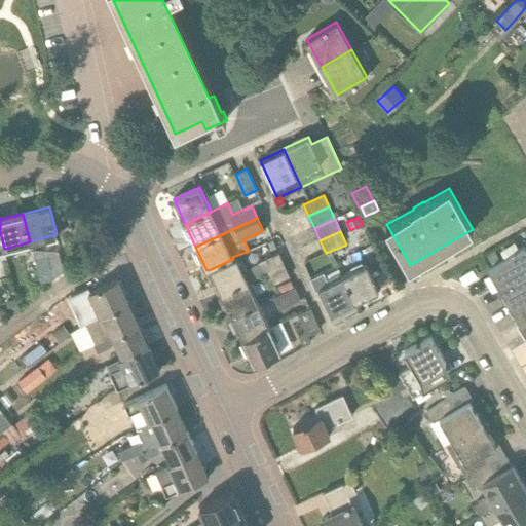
[(265,242),(269,251),(275,248),(272,239),(265,242)]
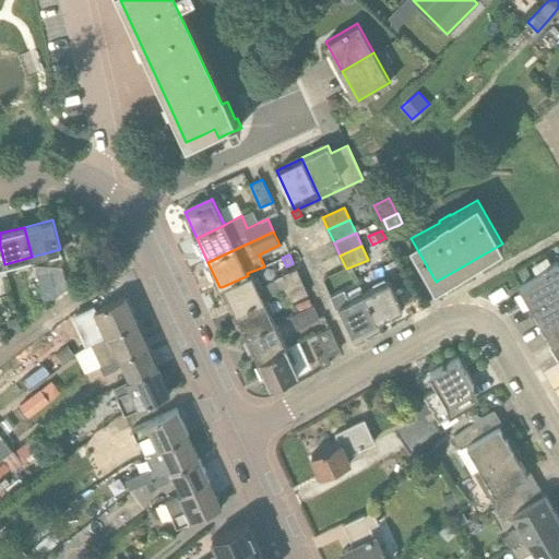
[(558,286),(558,262),(558,263),(558,262),(520,285),(531,304),(558,286)]
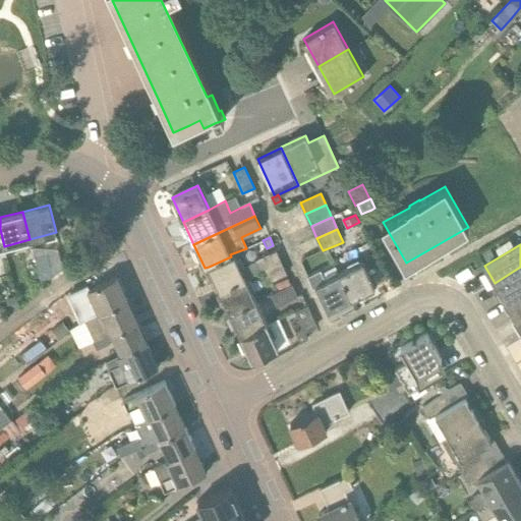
[(482,253),(488,264),(497,258),(490,248),(482,253)]
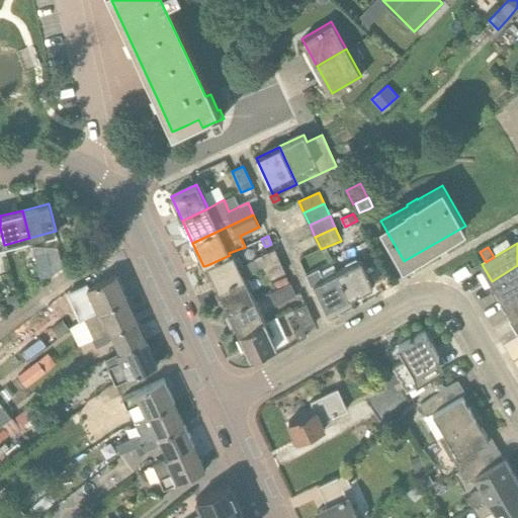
[(258,269),(279,260),(274,248),(253,258),(254,260),(258,269)]
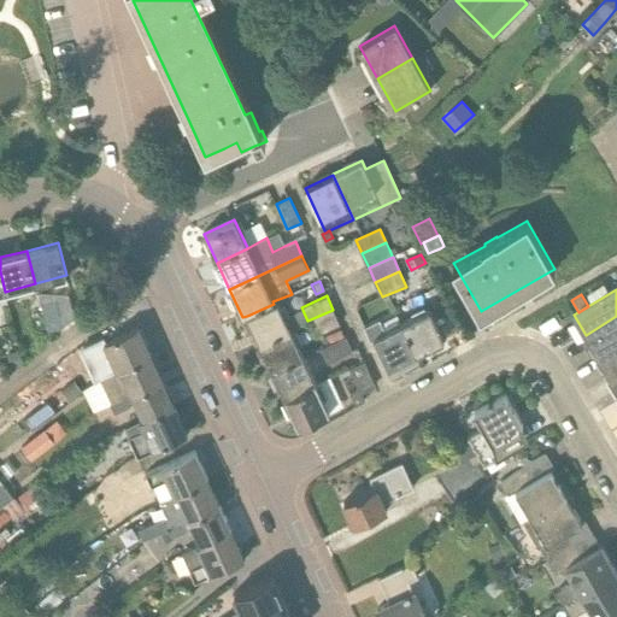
[(291,329),(307,321),(303,310),(286,317),(278,301),(274,304),(247,316),(259,344),(292,329),(291,329)]
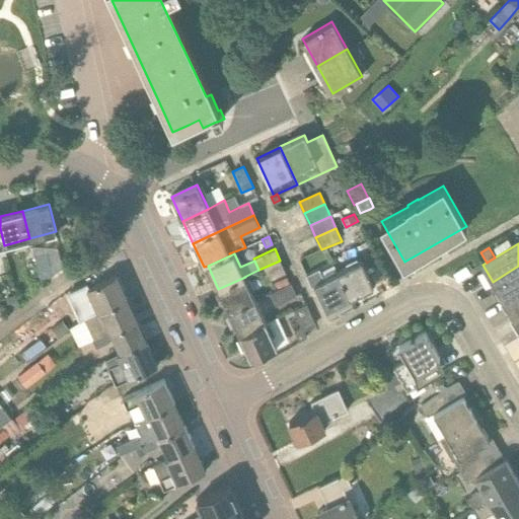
[(45,254),(34,256),(40,277),(50,275),(45,254)]
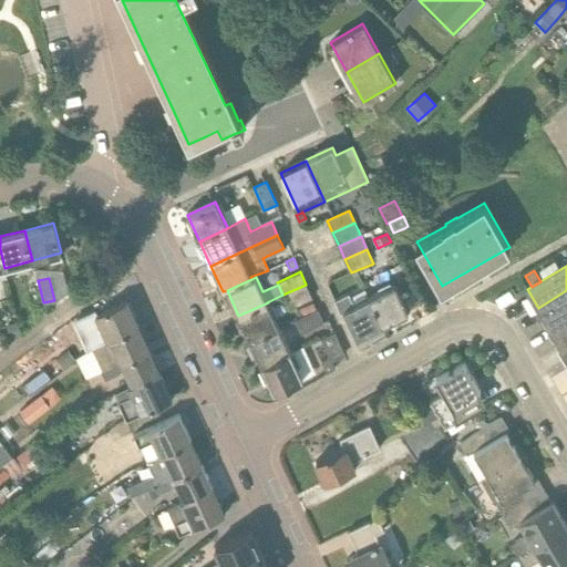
[(306,285),(282,295),(289,309),(311,299),(306,285)]
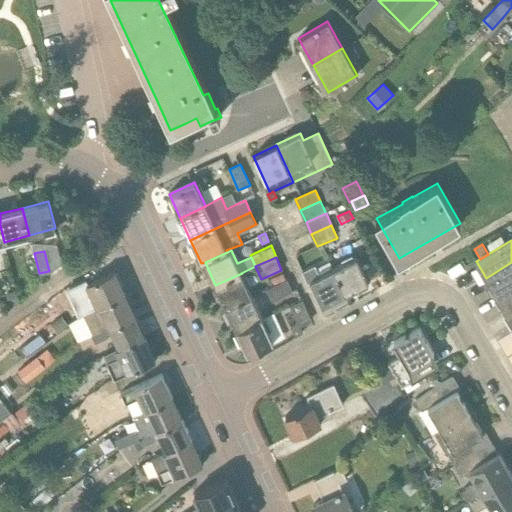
[(345,294),(368,283),(357,258),(333,269),(345,294)]
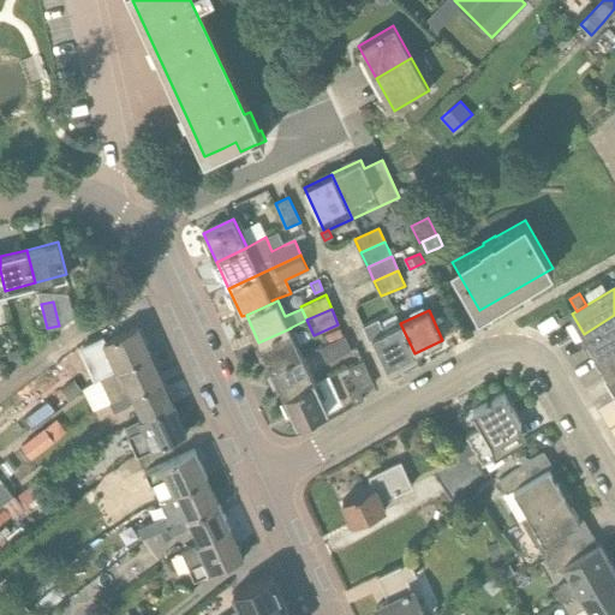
[(614,344),(614,315),(584,334),(597,356),(614,344)]
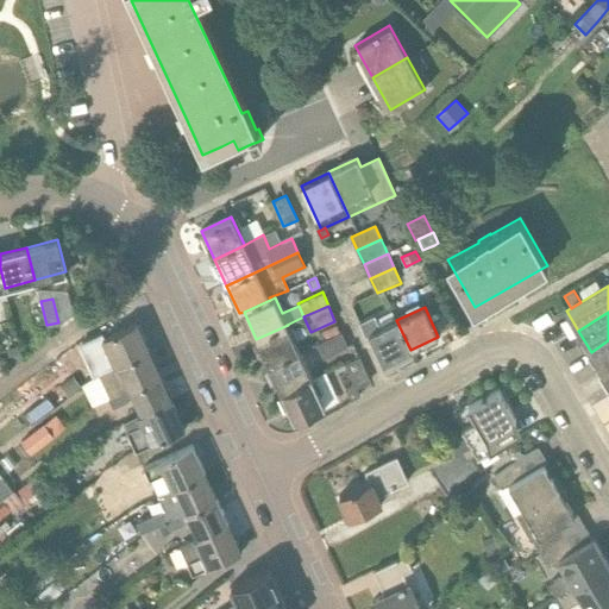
[(396,320),(393,313),(360,327),(364,336),(369,333),(383,364),(410,350),(396,320)]
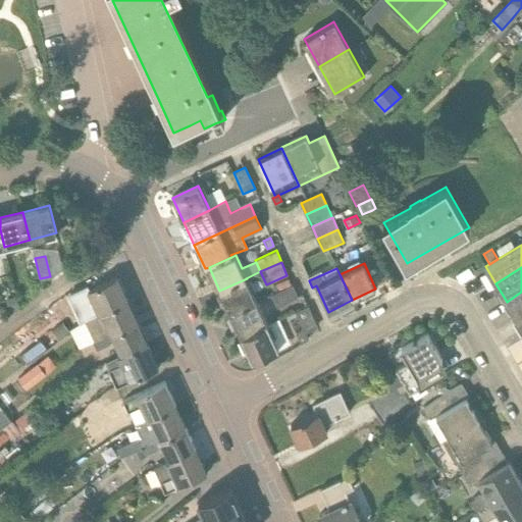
[(90,317),(127,300),(116,276),(73,296),(79,306),(86,320),(90,317)]
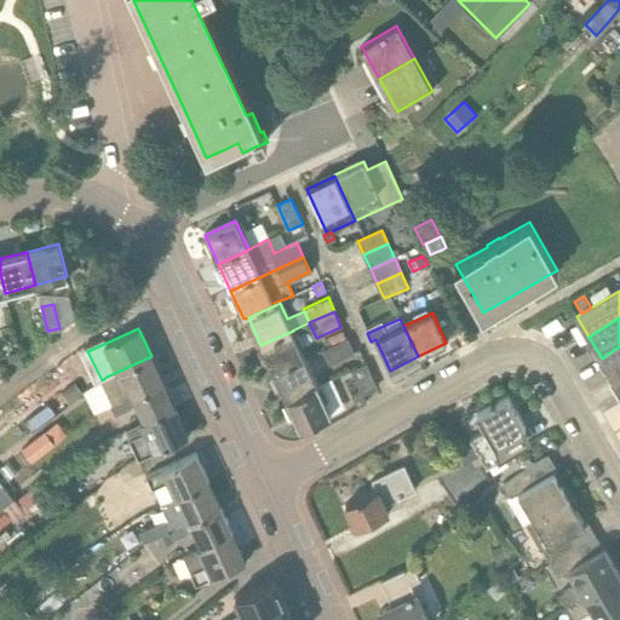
[(274,373),(305,359),(293,331),(260,345),(274,373)]
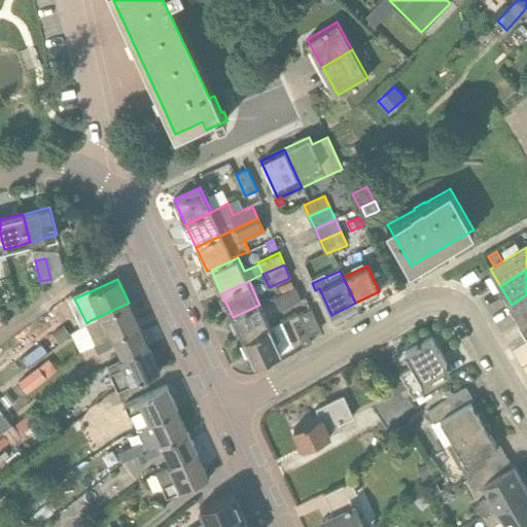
[(279,310),(300,301),(294,288),(274,297),(279,310)]
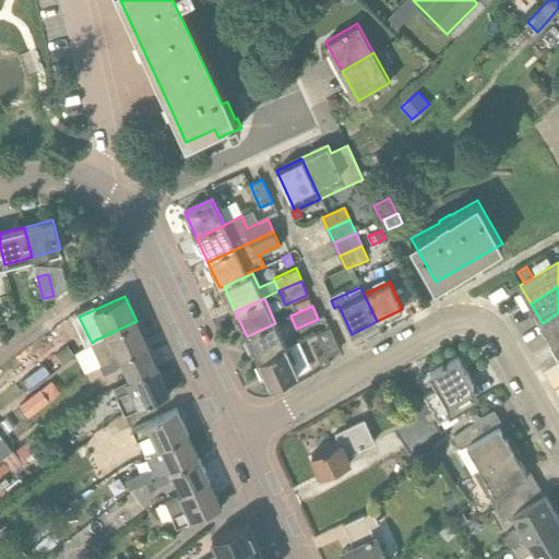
[(554,341),(558,337),(558,312),(543,323),(554,341)]
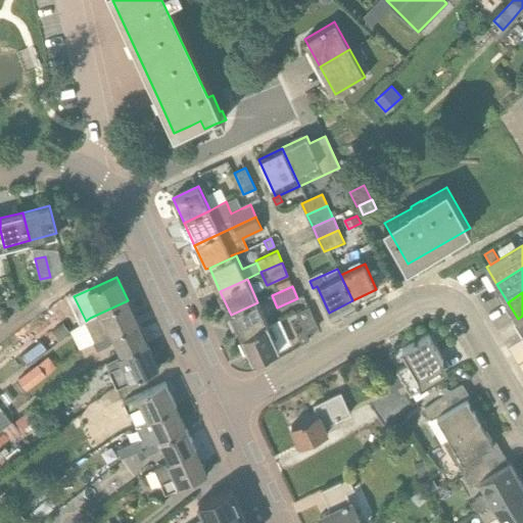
[(15,296),(6,299),(9,311),(18,308),(15,296)]
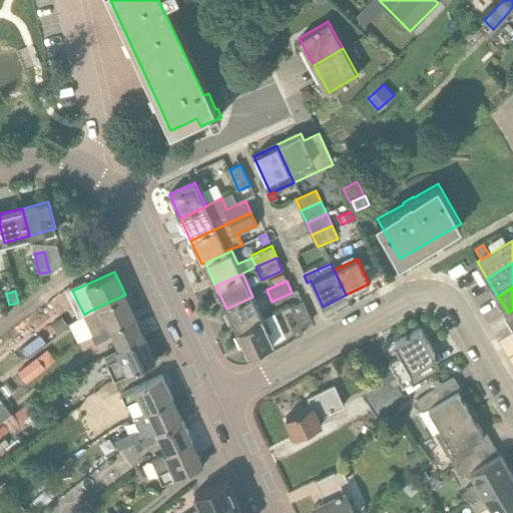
[(91,336),(135,316),(125,295),(88,312),(84,315),(93,334),(91,335),(91,336)]
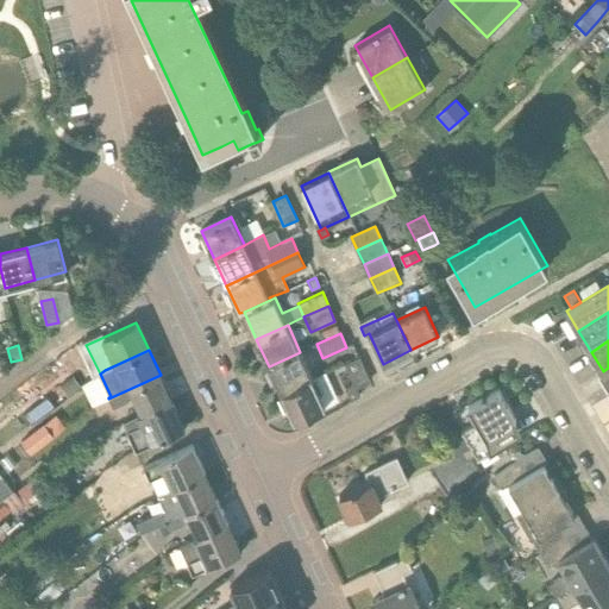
[(281,393),(312,378),(300,352),(269,366),(281,393)]
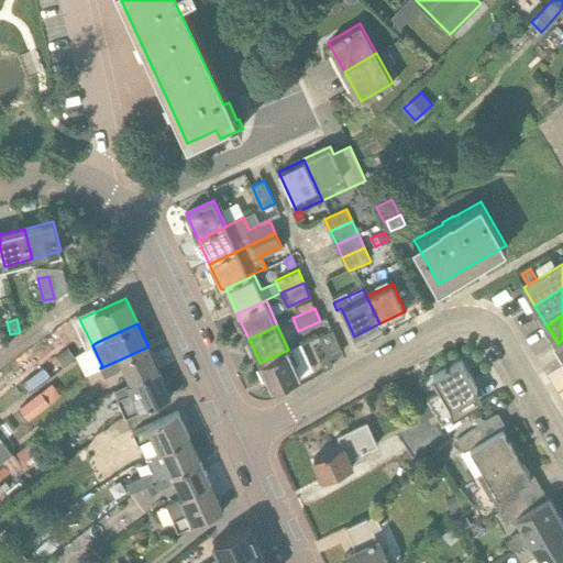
[(329,359),(342,352),(331,330),(318,337),(327,355),(319,359),(324,370),(333,366),(329,359)]
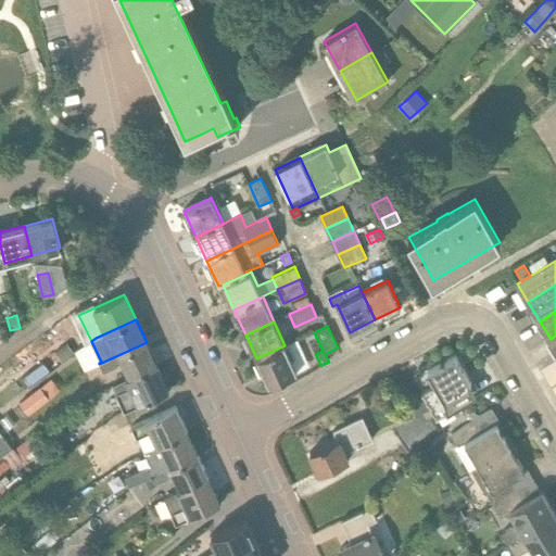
[(129,378),(156,366),(147,342),(99,364),(103,373),(117,366),(115,363),(122,359),(129,378)]
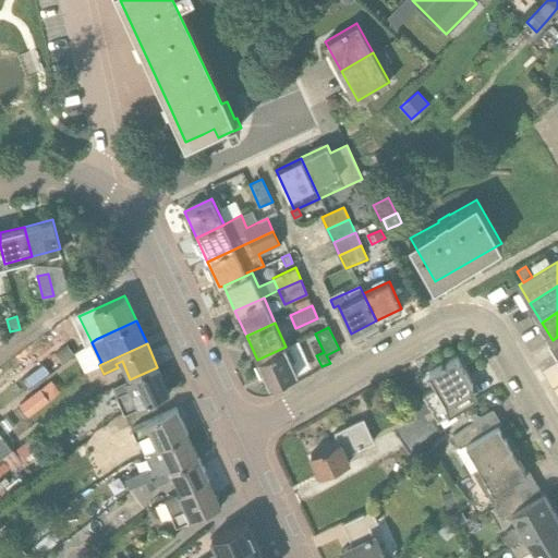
[(62,363),(72,356),(65,347),(56,354),(62,363)]
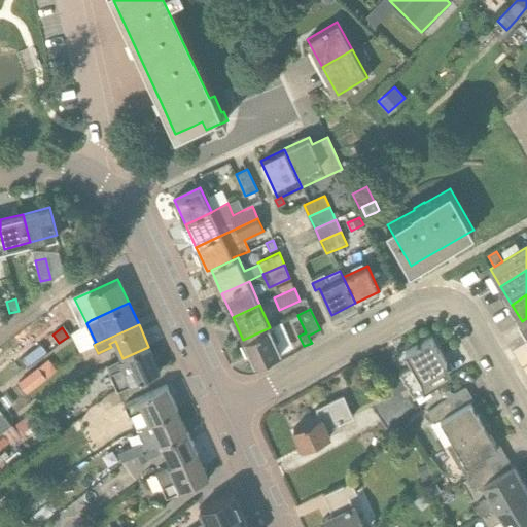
[(255,364),(281,352),(270,327),(243,340),(255,364)]
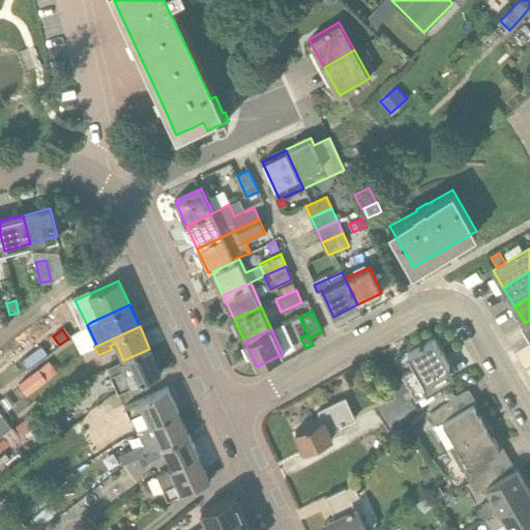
[(455,377),(449,365),(434,339),(408,353),(415,366),(401,373),(405,380),(410,389),(415,400),(455,377)]
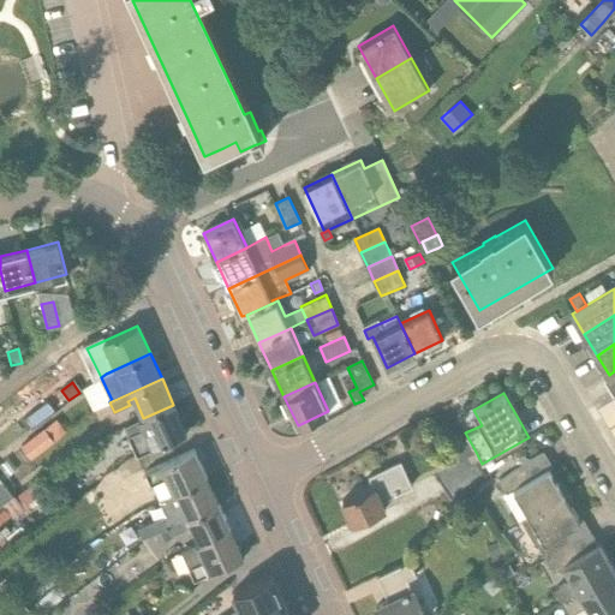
[(137,455),(186,433),(173,405),(143,418),(139,421),(124,427),(131,445),(137,455)]
